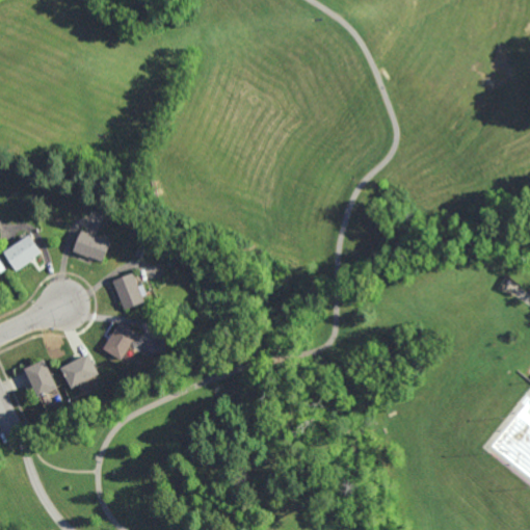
[(102,262),(88,256),(88,258),(72,252),(81,229),(110,241),(102,262)]
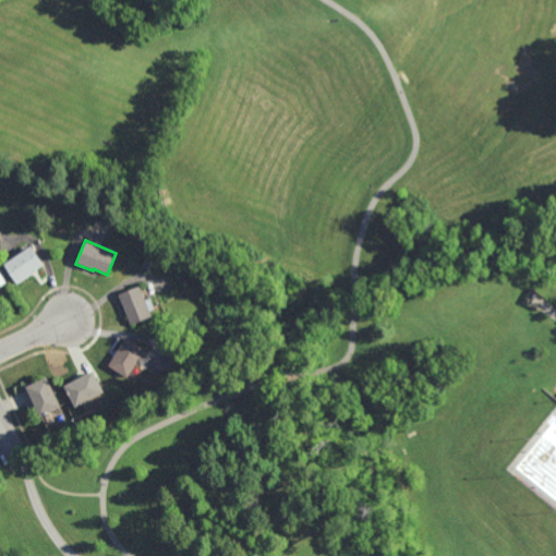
[(15,285),(2,264),(31,245),(43,265),(29,274),(31,275),(15,285)]
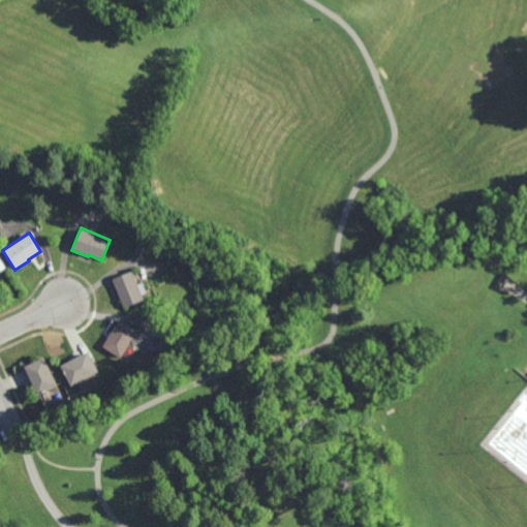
[(138,257),(132,254),(137,244),(144,247),(138,257)]
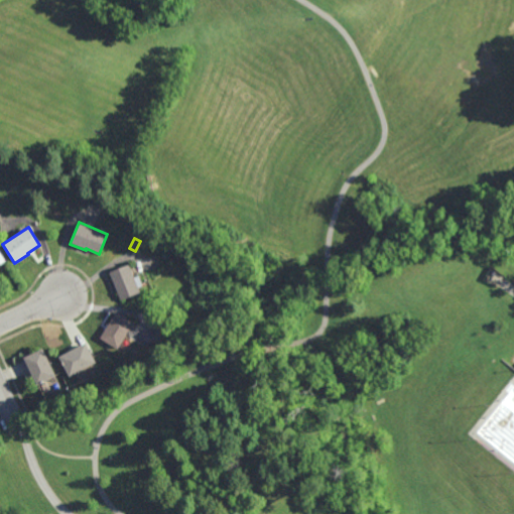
[(134,278),(138,276),(142,286),(138,288),(140,293),(120,301),(109,272),(129,265),(134,278)]
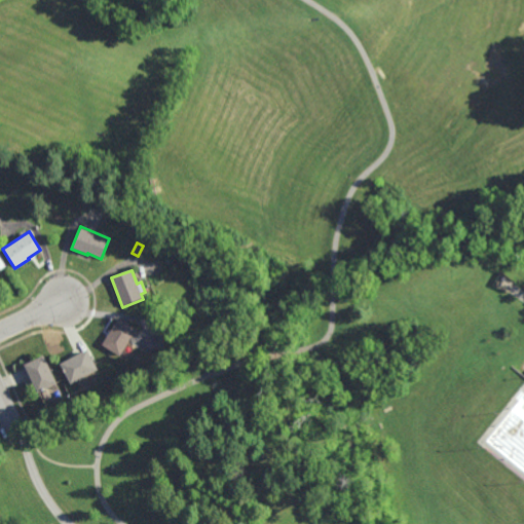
[(118,358),(101,345),(118,319),(137,331),(118,358)]
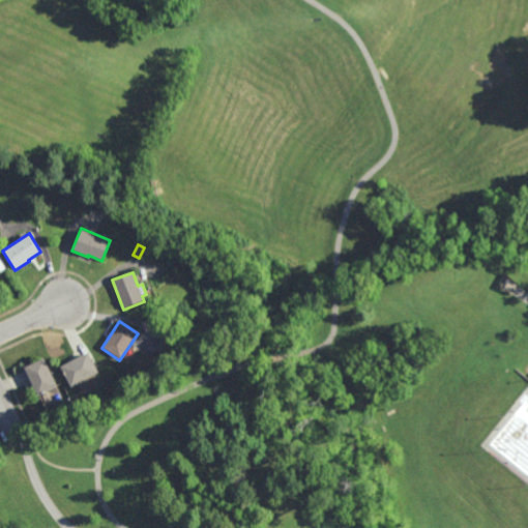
[(92,385),(80,391),(77,384),(69,388),(59,367),(88,353),(97,373),(91,376),(92,378),(89,380),(92,385)]
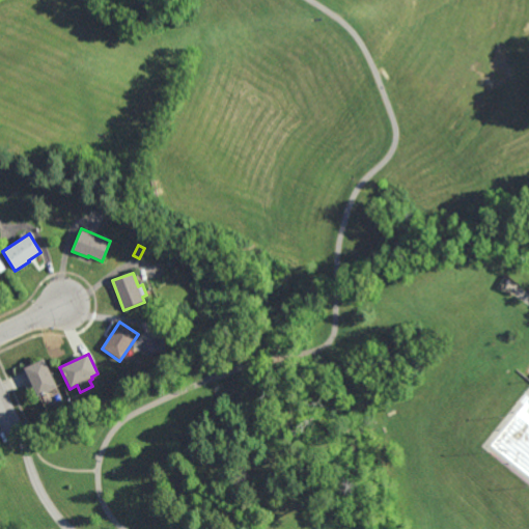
[(36,397),(23,368),(43,359),(56,388),(36,397)]
